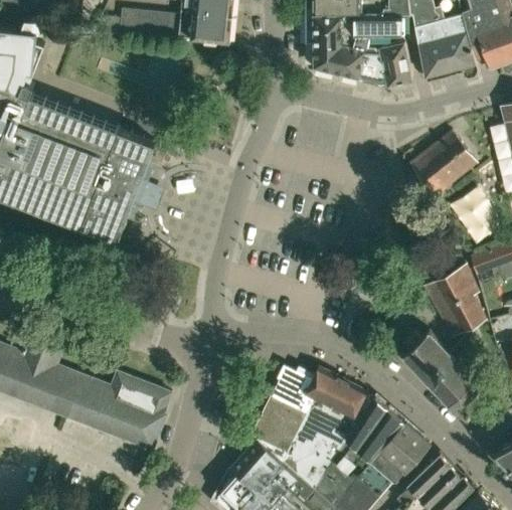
[(48,0),(34,4),(34,0),(22,0),(22,6),(34,7),(47,14),(67,22),(61,0),(48,0)]
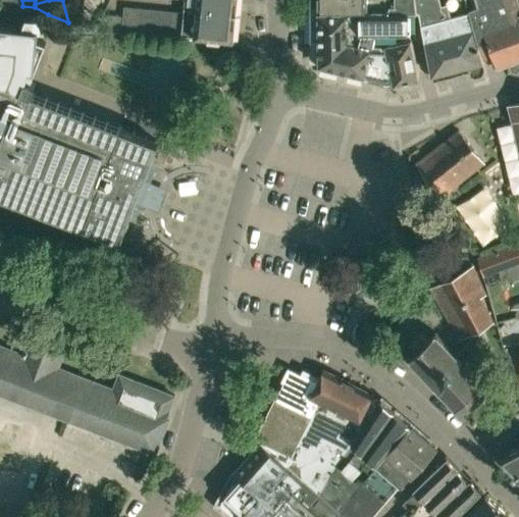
[(62,0),(68,22),(80,28),(78,0),(62,0)]
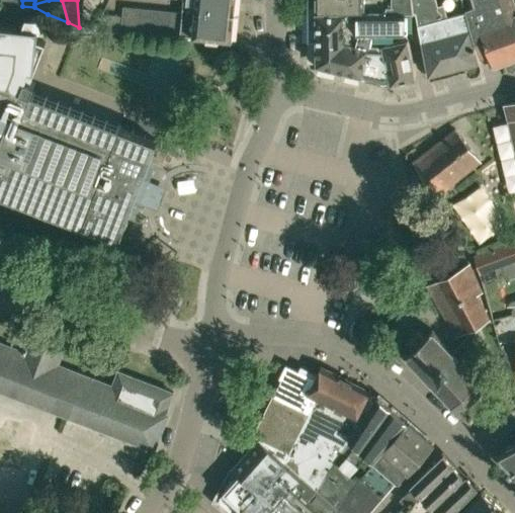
[(234,0),(181,0),(180,17),(177,39),(229,46),(234,0)]
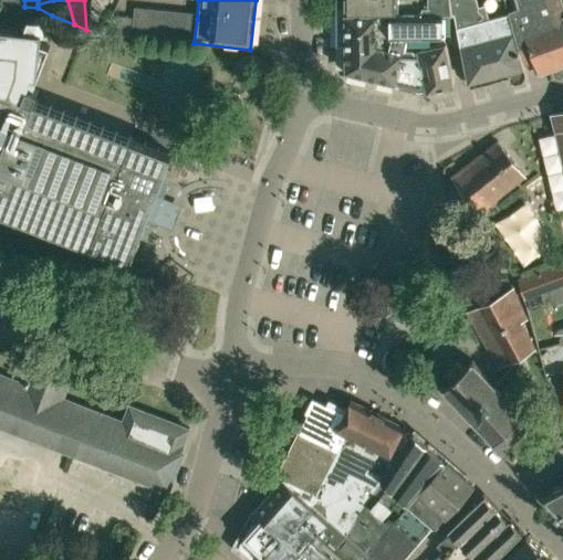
[(342,0),(342,18),(399,18),(436,18),(448,17),(451,17),(448,0),(342,0)]
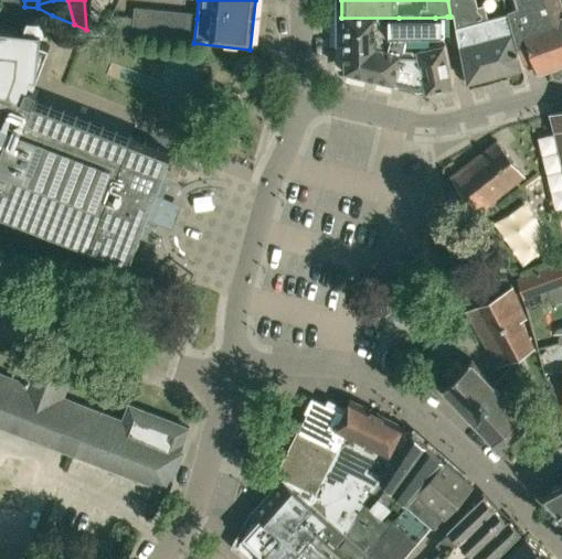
[(447,0),(451,17),(452,17),(465,90),(467,92),(468,92),(469,92),(505,83),(505,84),(507,86),(509,87),(511,88),(515,88),(517,87),(520,85),(521,83),(522,81),(522,77),(520,72),(520,70),(501,0),(447,0)]
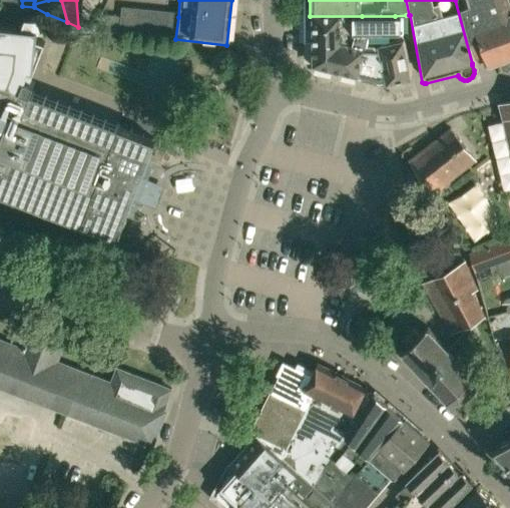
[(455,0),(472,63),(483,60),(487,69),(509,60),(509,17),(503,0),(455,0)]
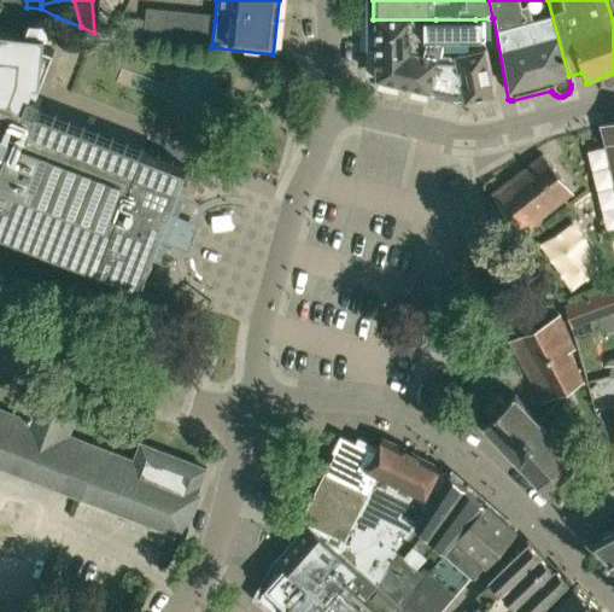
[(215,21),(144,13),(141,40),(211,47),(215,21)]
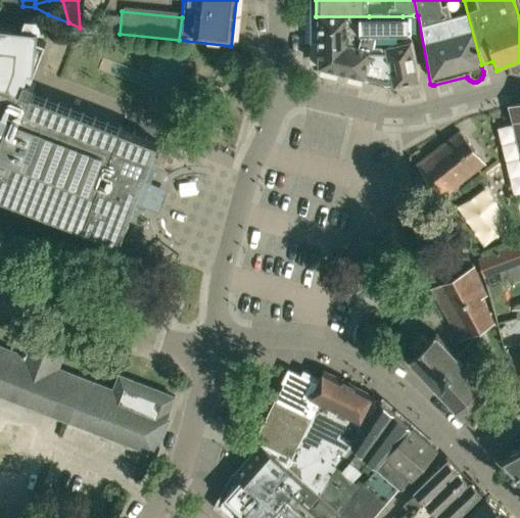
[(374,38),(406,37),(403,16),(369,16),(316,16),(316,17),(315,18),(314,18),(313,19),(313,20),(313,26),(313,27),(314,28),(315,29),(316,29),(317,29),(317,36),(316,36),(315,36),(314,37),(313,38),(313,43),(314,44),(314,45),(315,46),(316,46),(317,71),(363,82),(364,80),(384,84),(390,83),(391,89),(417,84),(410,44),(384,49),(384,50),(372,50),(374,38)]
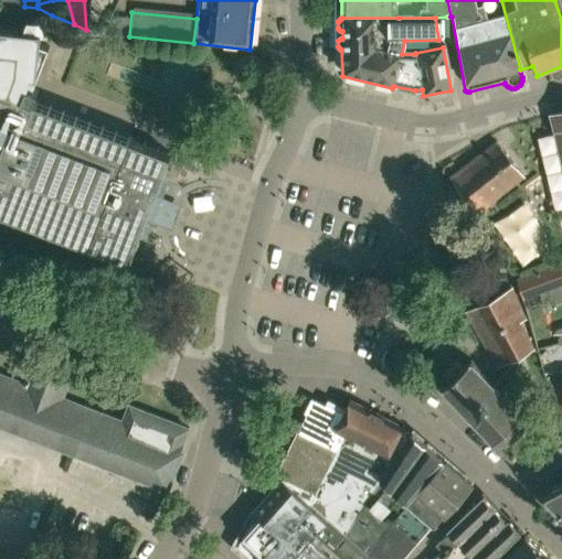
[(46,23),(27,21),(19,40),(0,31),(0,215),(127,265),(145,223),(152,225),(156,224),(159,215),(162,206),(161,202),(154,200),(169,158),(21,100),(24,89),(31,93),(48,51),(31,45),(34,36),(44,38),(45,38),(48,36),(50,35),(51,34),(52,33),(52,31),(52,29),(51,28),(50,25),(49,24),(46,23)]
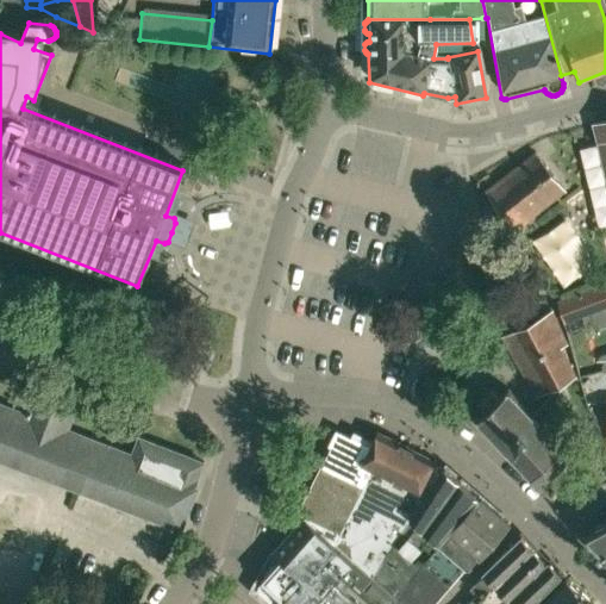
[(605,124),(592,129),(605,184),(605,124)]
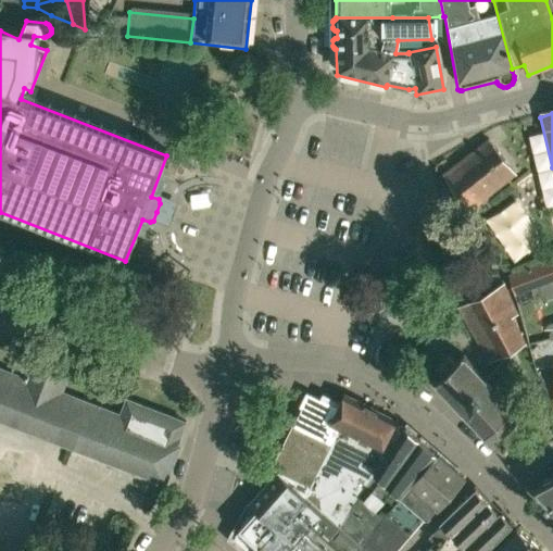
[(468,213),(514,177),(488,143),(442,179),(468,213)]
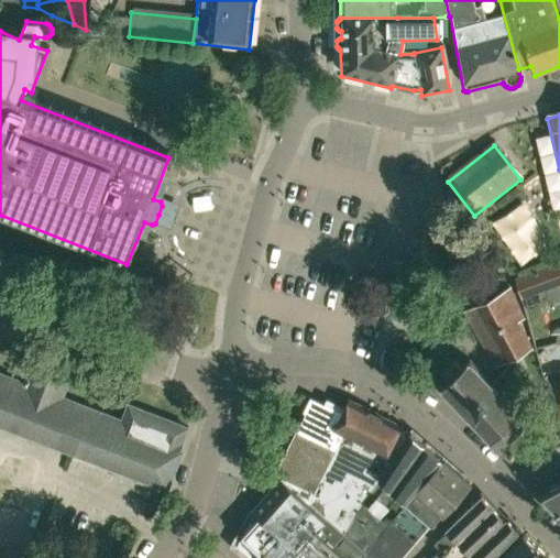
[(559,303),(559,276),(557,267),(513,284),(519,302),(535,296),(538,305),(545,303),(547,309),(559,303)]
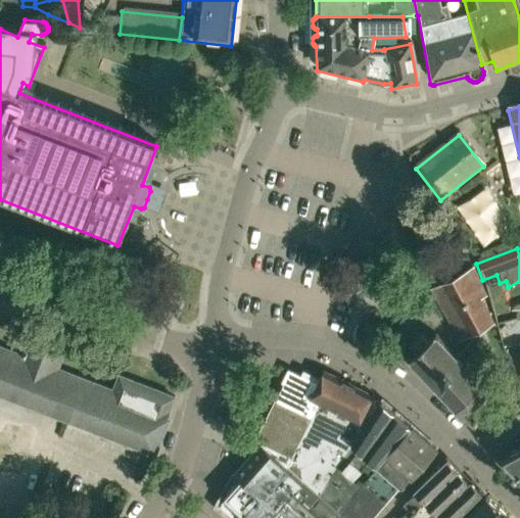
[(468,338),(477,333),(490,326),(478,302),(483,299),(474,277),(471,278),(469,274),(431,294),(458,343),(468,338)]
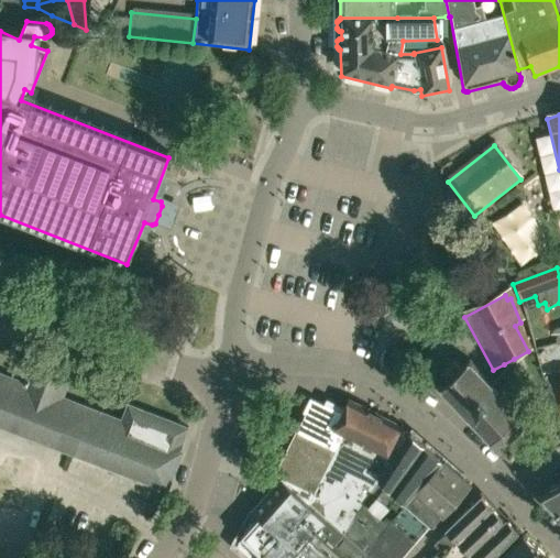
[(491,384),(493,386),(491,389),(496,394),(498,393),(500,394),(523,373),(516,361),(515,361),(514,359),(504,364),(505,367),(504,368),(506,371),(494,382),(491,384)]
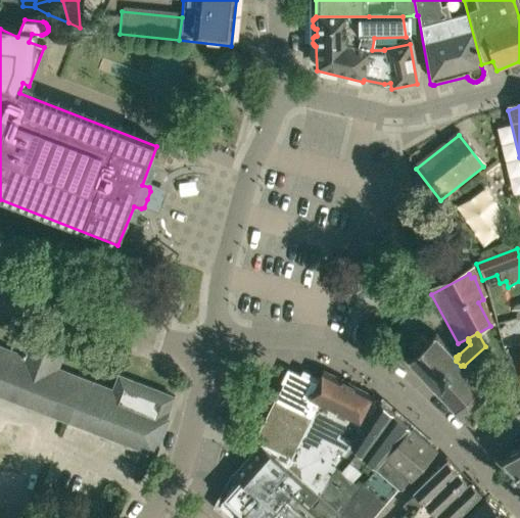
[(461,366),(456,361),(434,337),(426,345),(420,338),(409,348),(416,356),(408,363),(454,412),(469,412),(479,402),(480,387),(461,366)]
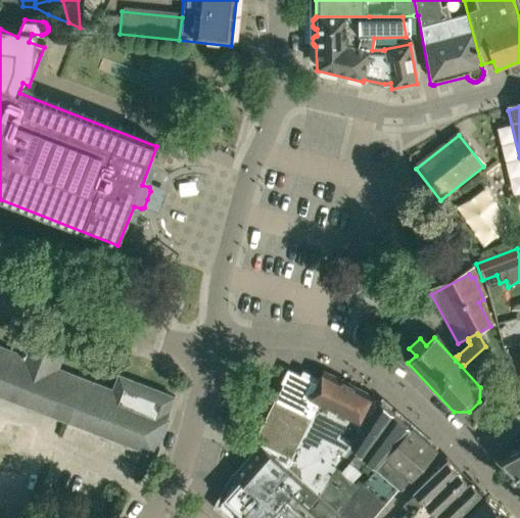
[(0,395),(28,408),(26,411),(37,415),(38,411),(152,456),(169,416),(167,416),(173,401),(116,379),(110,393),(54,371),(60,355),(30,343),(24,359),(0,349),(0,395)]
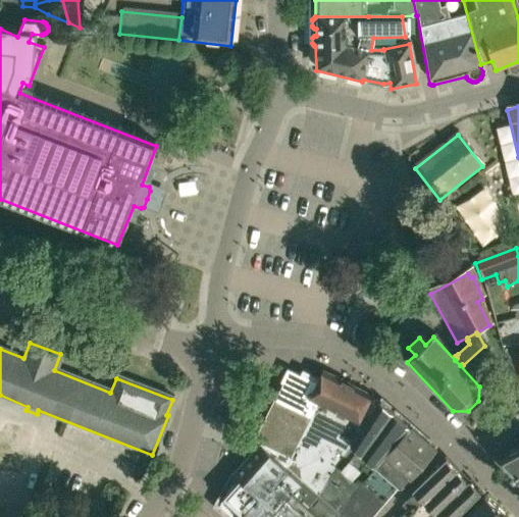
[(318,381),(301,372),(299,377),(289,372),(273,403),(309,421),(315,408),(308,404),(318,381)]
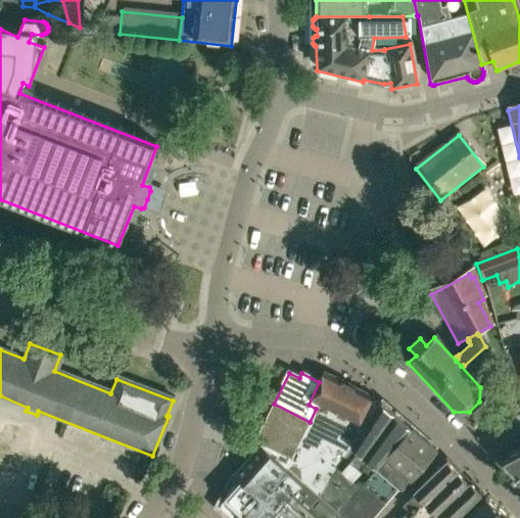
[(339,465),(378,405),(371,401),(372,399),(323,375),(319,382),(309,405),(316,409),(310,422),(298,445),(319,456),(339,465)]
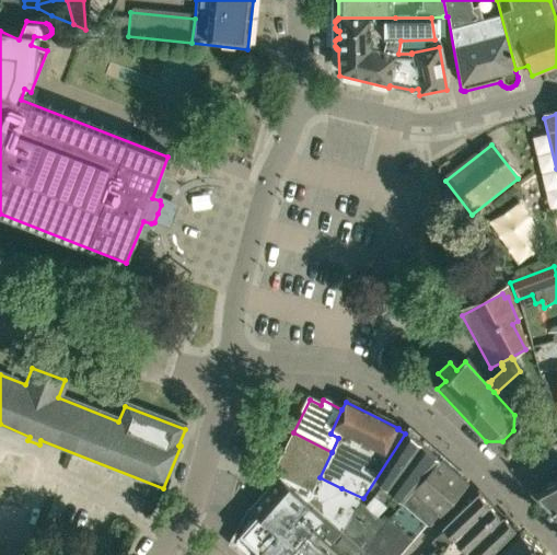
[(332,452),(293,432),(273,476),(311,495),(320,477),(332,452)]
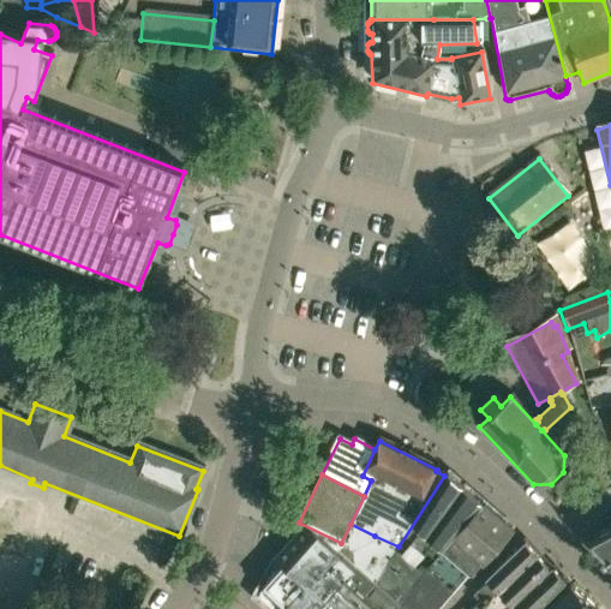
[(441,555),(451,542),(481,507),(444,476),(399,547),(373,587),(396,608),(441,555)]
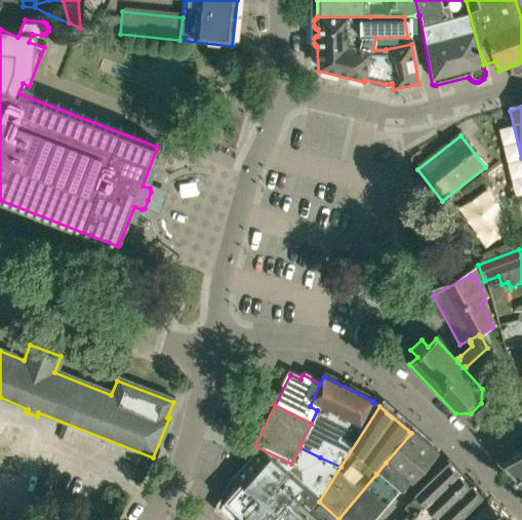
[(386,463),(376,474),(400,493),(402,495),(437,454),(411,433),(386,463)]
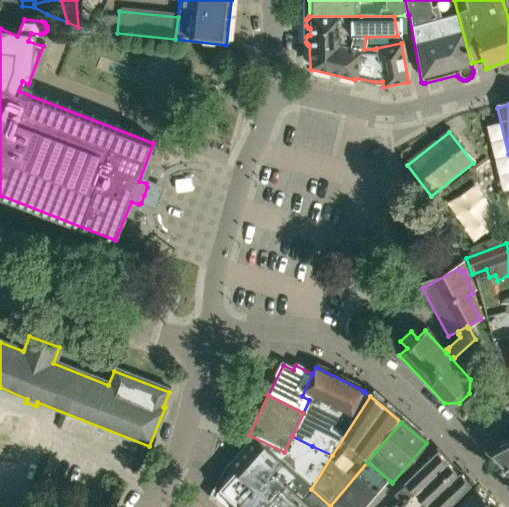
[(312,446),(292,436),(284,452),(280,462),(294,474),(297,477),(312,446)]
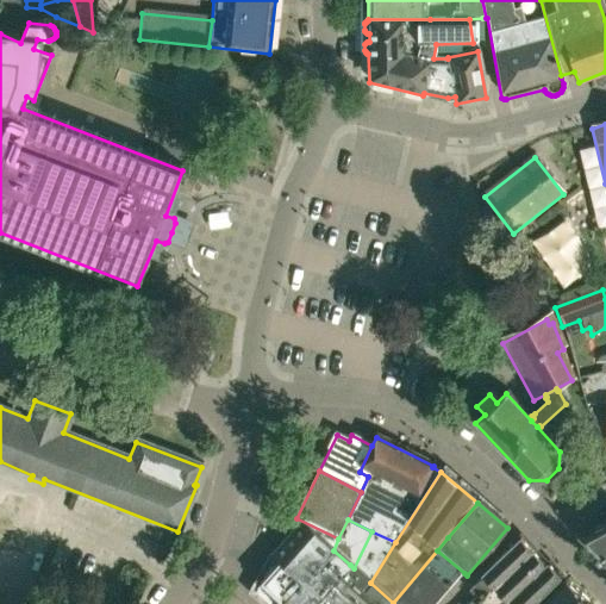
[(303,523),(291,536),(273,556),(275,559),(267,574),(263,572),(254,589),(257,592),(260,589),(275,603),(366,603),(338,579),(350,565),(333,550),(303,523)]
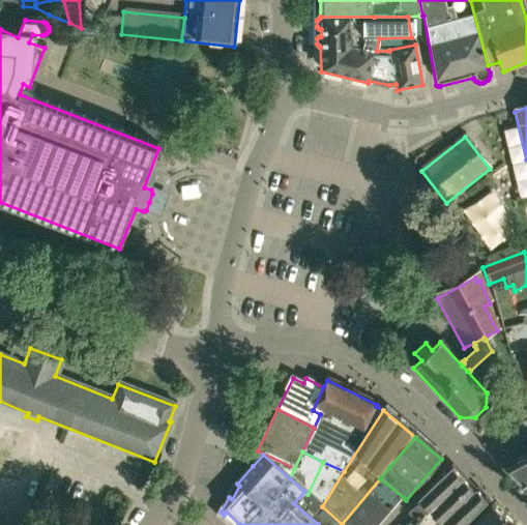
[(526,456),(505,468),(526,489),(526,456)]
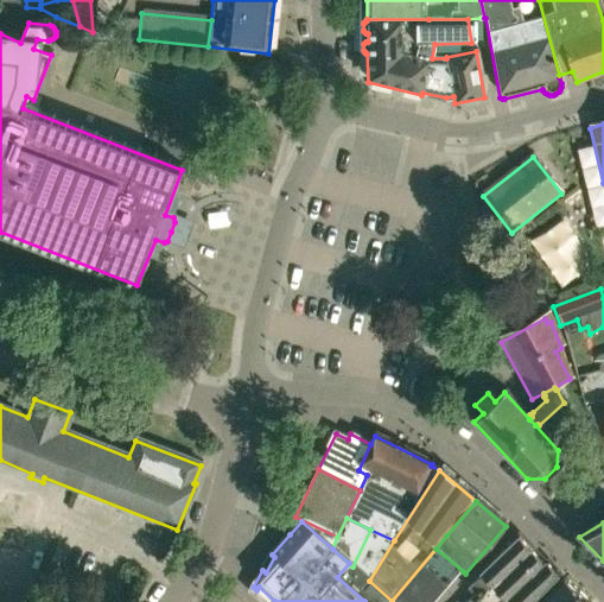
[(394,540),(370,530),(353,566),(369,581),(394,540)]
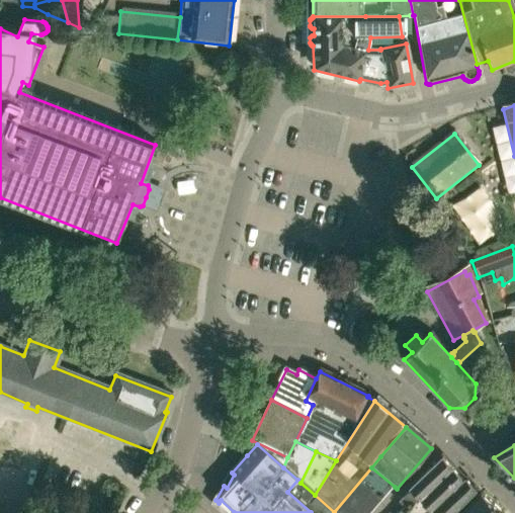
[(455,512),(476,493),(465,482),(463,485),(439,460),(413,485),(415,487),(402,499),(407,505),(399,512),(455,512)]
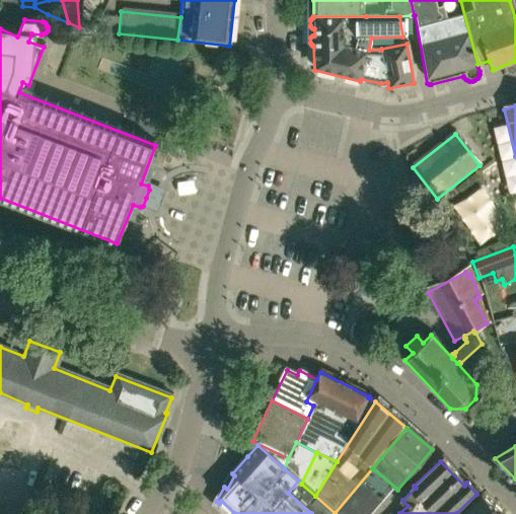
[(372,513),(395,488),(372,468),(335,513),(372,513)]
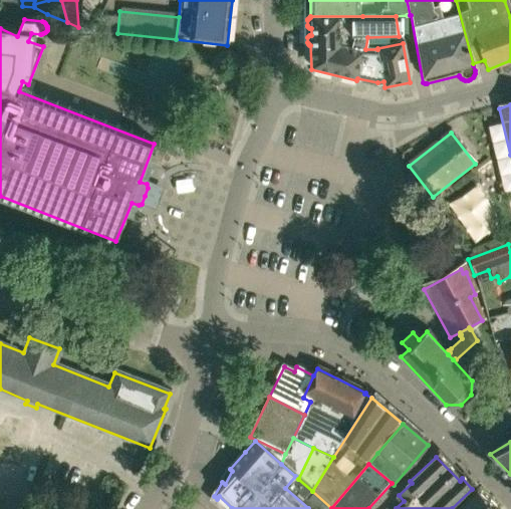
[(492,508),(475,492),(458,508),(492,508)]
